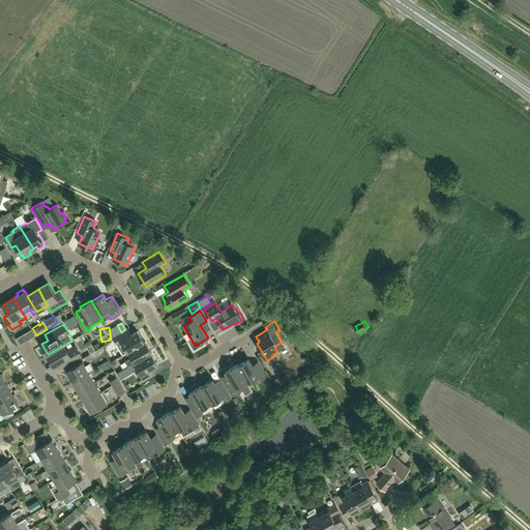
[(31,329),(22,335),(25,342),(35,335),(31,329)]
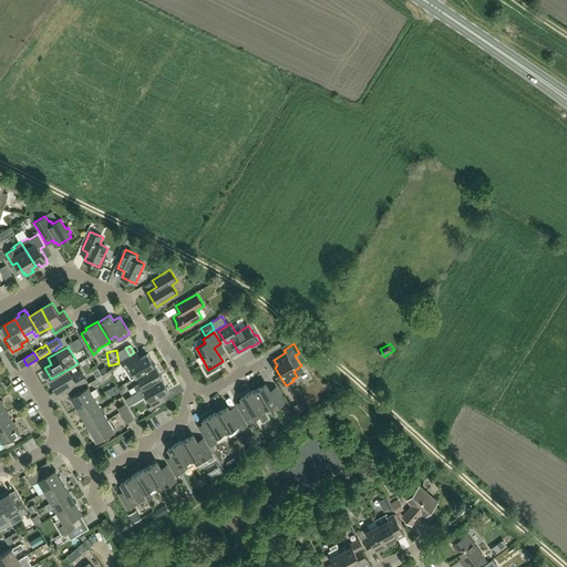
[(138,375),(155,366),(147,353),(138,359),(135,353),(122,361),(125,367),(124,368),(132,380),(138,375)]
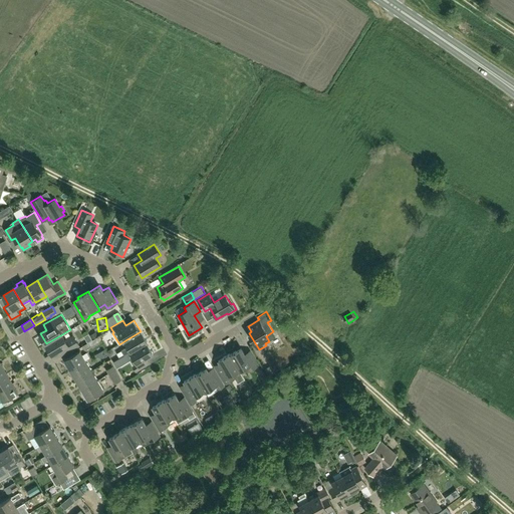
[(126,354),(147,342),(148,341),(142,330),(141,331),(125,340),(129,346),(121,350),(124,355),(126,354)]
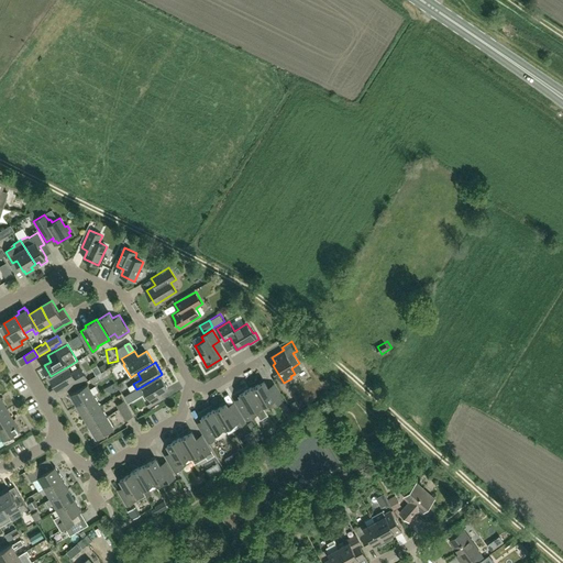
[(68,366),(51,376),(58,388),(64,384),(67,389),(75,385),(87,378),(80,367),(72,372),(68,366)]
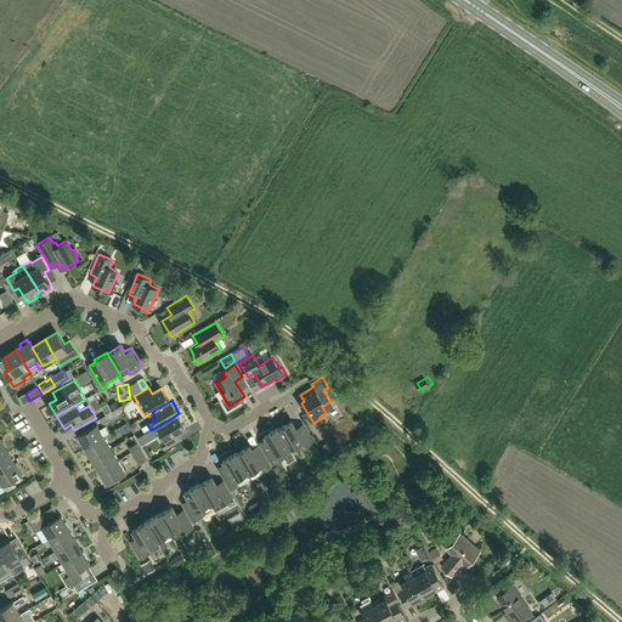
[(102,424),(111,419),(112,420),(122,416),(118,408),(100,419),(102,424)]
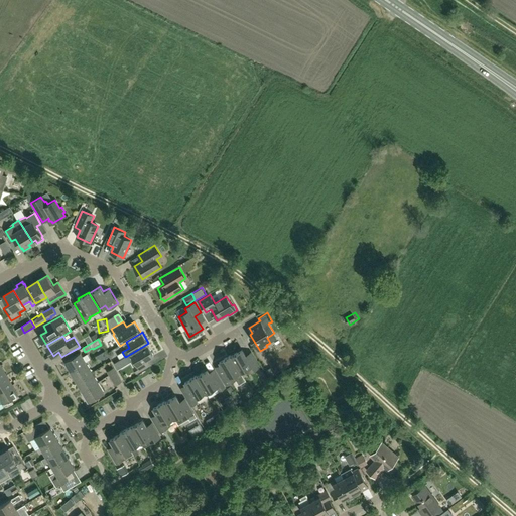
[(147,344),(127,356),(134,366),(133,367),(137,372),(148,365),(145,360),(154,355),(147,344)]
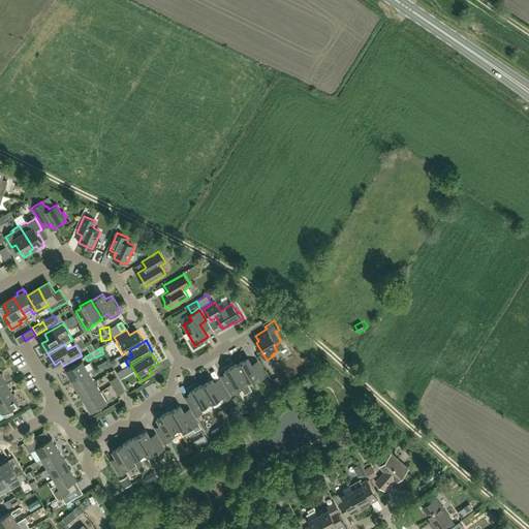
[(246,380),(247,381),(253,377),(256,381),(267,375),(259,364),(254,367),(248,358),(238,365),(237,364),(246,380)]
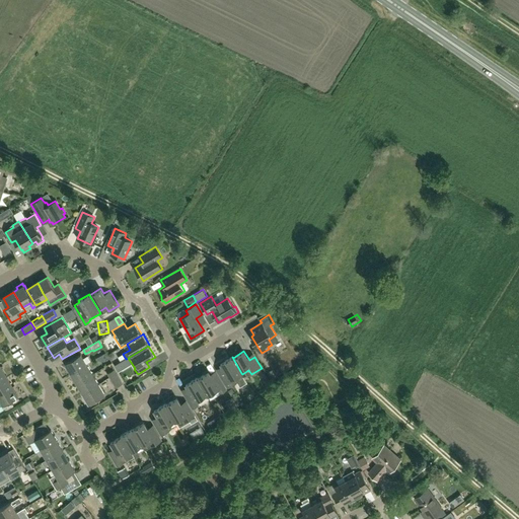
[(106,353),(97,358),(98,360),(103,362),(109,358),(106,353)]
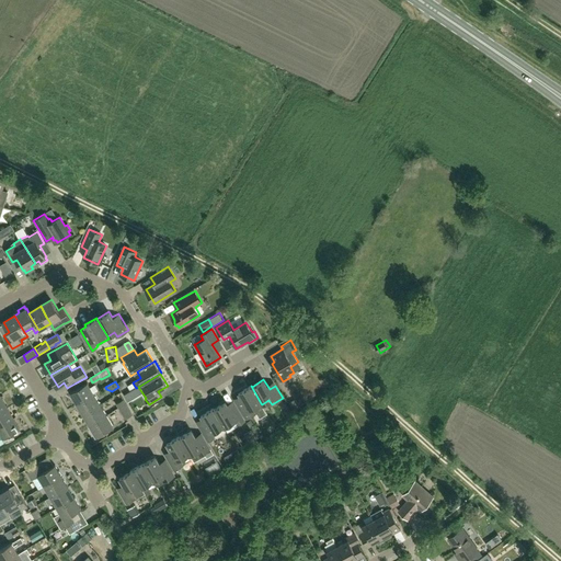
[(78,403),(94,393),(88,382),(71,392),(78,403)]
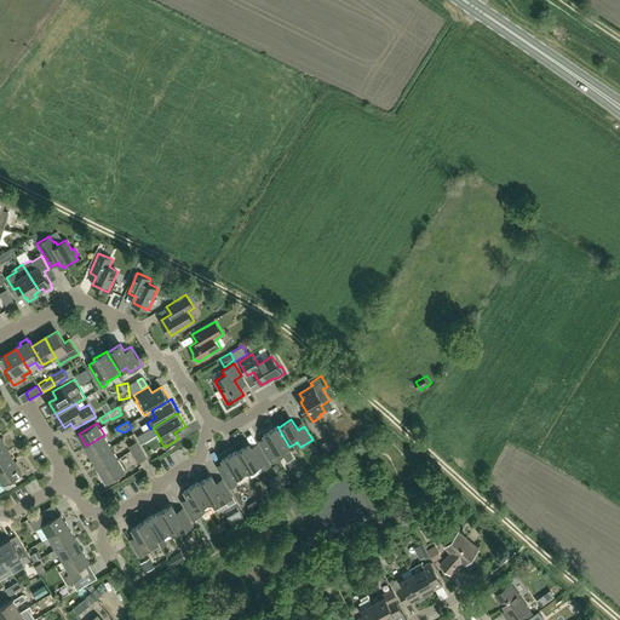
[(288,446),(277,426),(264,434),(265,437),(259,441),(264,448),(273,463),(285,455),(281,449),(288,446)]
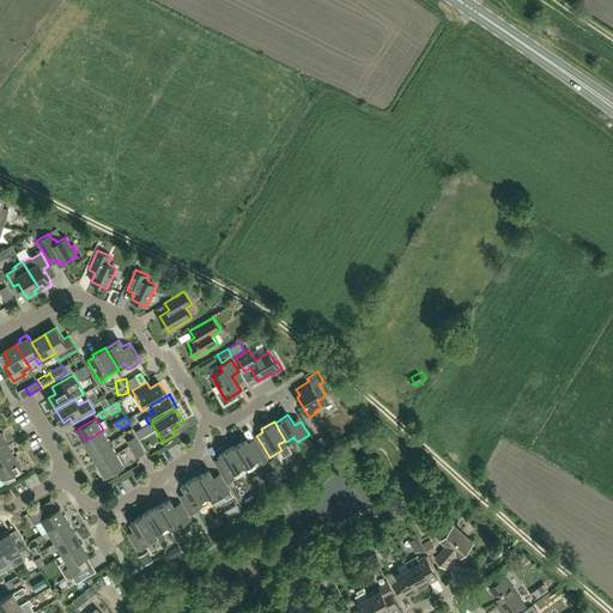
[(138,441),(135,436),(134,436),(131,429),(123,434),(127,441),(129,445),(138,441)]
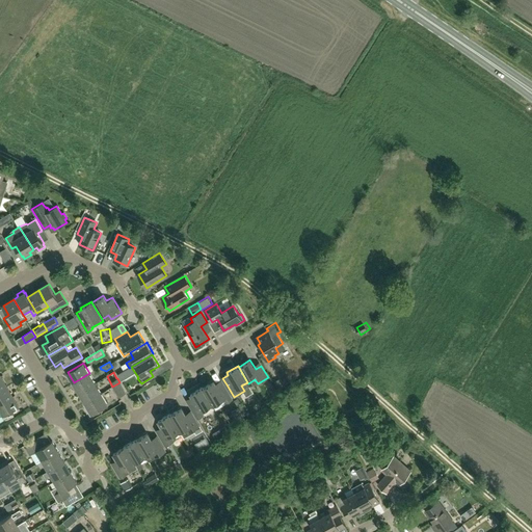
[(79,393),(96,382),(89,373),(74,382),(79,393)]
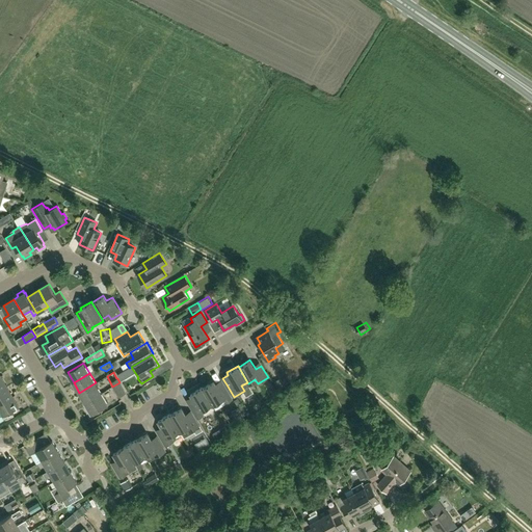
[(278,391),(284,389),(278,379),(273,382),(278,391)]
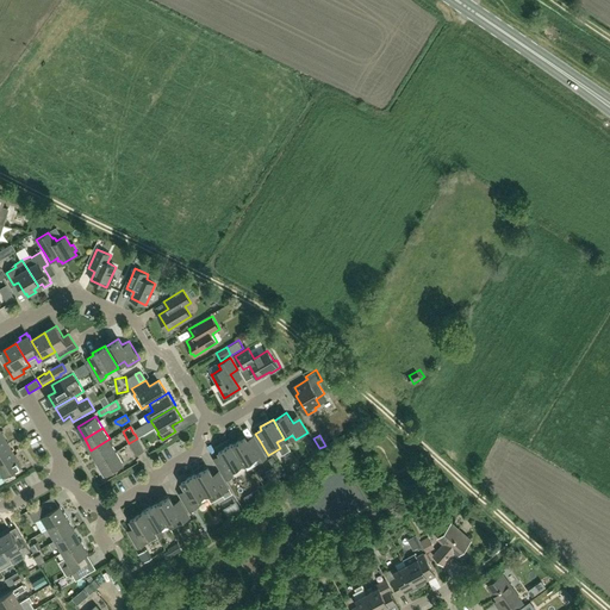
[(260,461),(266,458),(254,436),(248,440),(246,437),(232,444),(232,443),(231,443),(243,462),(243,464),(257,456),(260,461)]
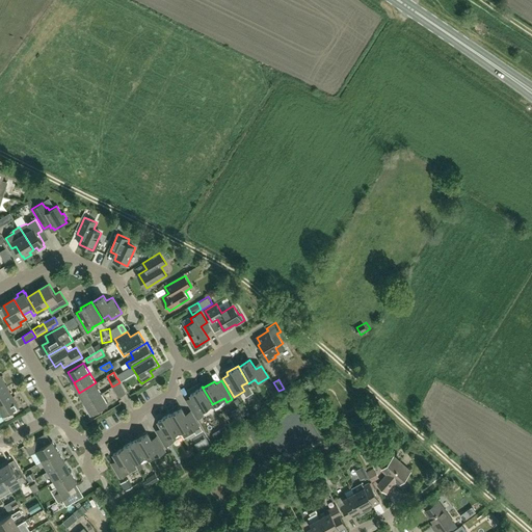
[(85,402),(102,393),(96,382),(79,393),(85,402)]
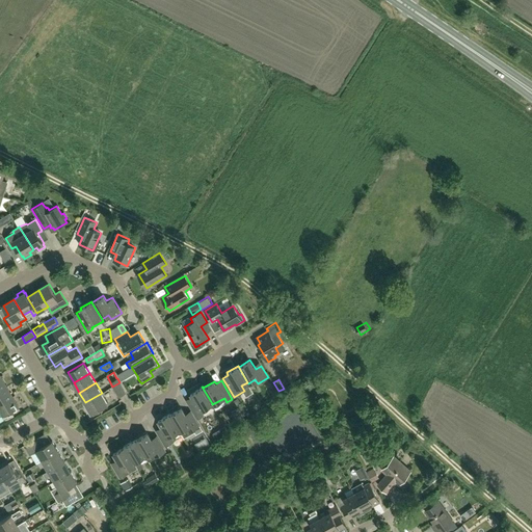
[(112,387),(118,397),(126,393),(120,382),(112,387)]
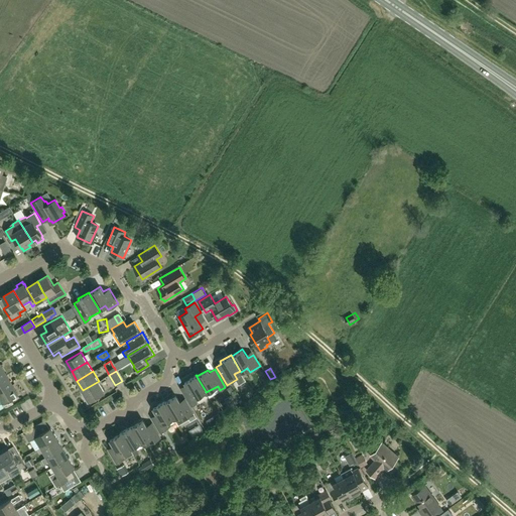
[(0,391),(12,385),(7,375),(0,378),(0,391)]
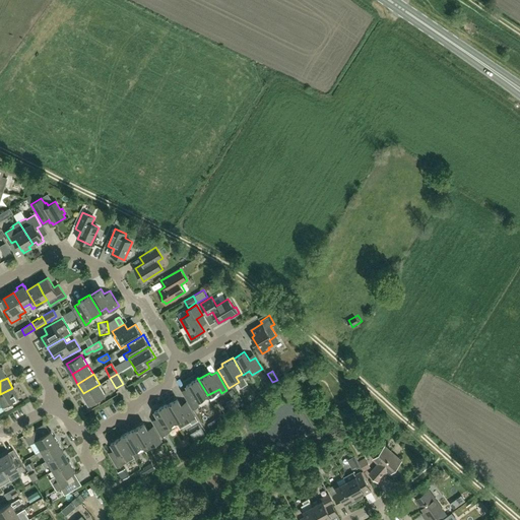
[(196,401),(207,394),(197,378),(187,385),(189,390),(184,393),(193,408),(199,405),(196,401)]
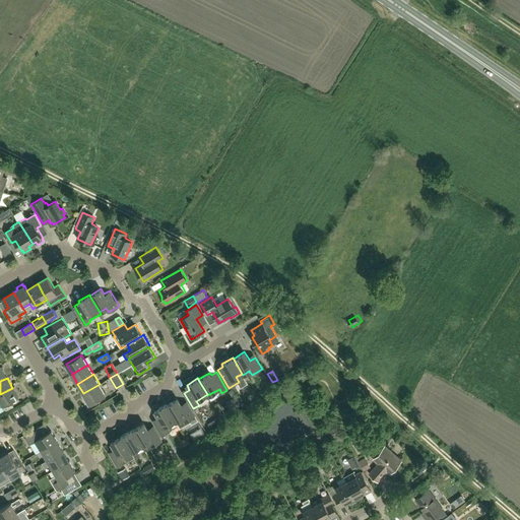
[(100,384),(83,393),(86,398),(84,399),(88,406),(95,401),(95,400),(106,394),(100,384)]
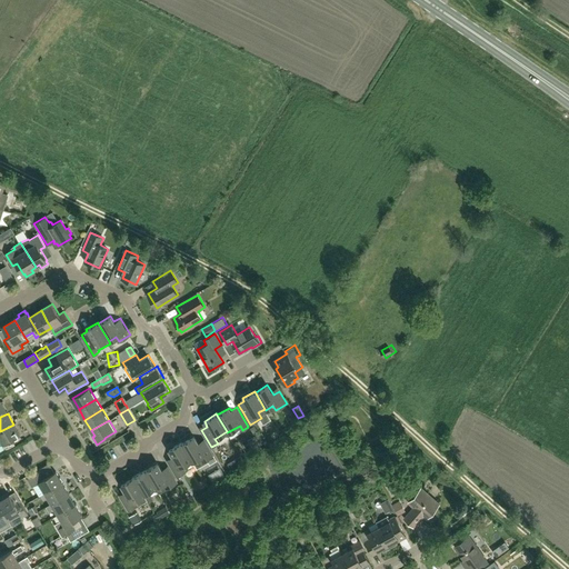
[(13,425),(0,431),(0,439),(3,446),(20,436),(13,425)]
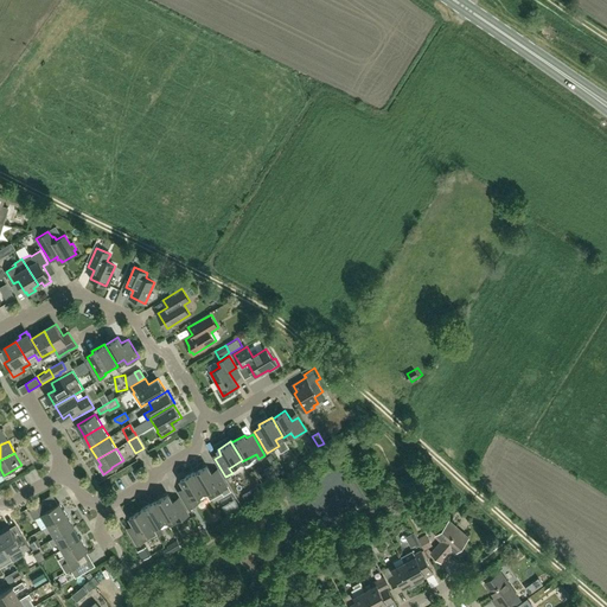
[(193,472),(205,491),(205,492),(206,492),(210,499),(223,492),(224,496),(231,491),(228,485),(219,472),(213,475),(208,465),(195,473),(193,472)]
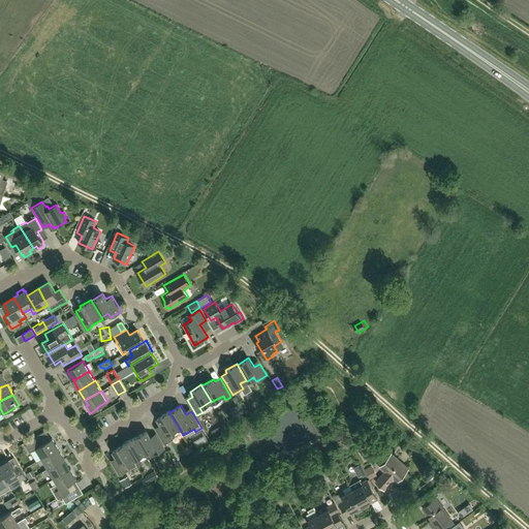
[(173,432),(179,428),(168,411),(157,417),(162,427),(157,430),(164,442),(175,436),(173,432)]
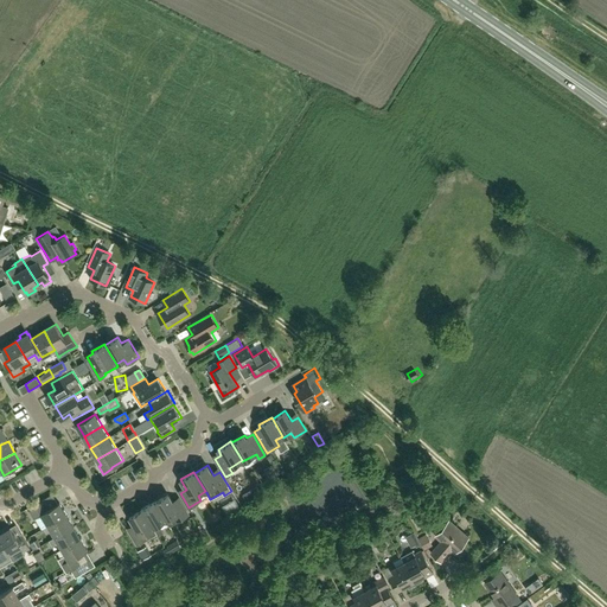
[(242,494),(247,502),(251,499),(248,491),(242,494)]
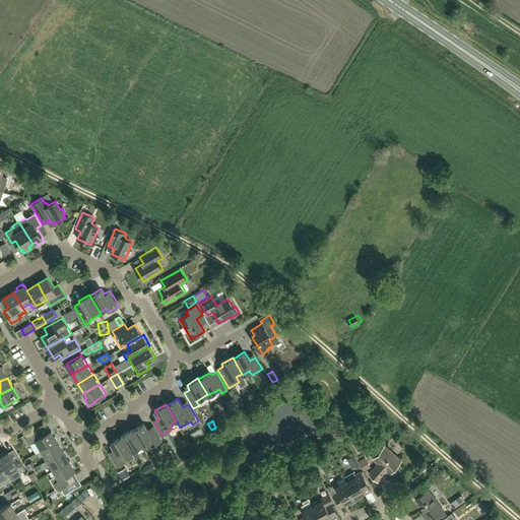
[(142,445),(142,446),(149,443),(151,447),(161,441),(154,429),(149,432),(144,424),(133,430),(133,429),(132,429),(142,445)]
